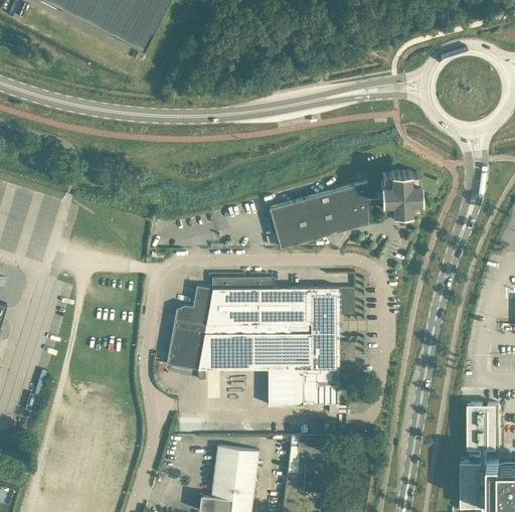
[(39,0),(144,53),(170,0),(39,0)]
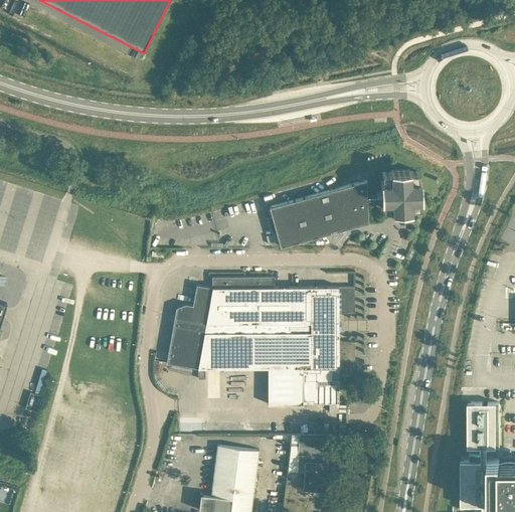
[(353,186),(270,209),(278,238),(280,248),(368,224),(367,201),(381,201),(381,202),(383,202),(383,211),(392,211),(392,213),(394,213),(395,214),(396,215),(397,215),(398,216),(399,216),(400,216),(401,216),(402,216),(403,216),(404,216),(405,216),(405,215),(406,215),(407,214),(408,213),(411,213),(411,210),(419,210),(419,201),(421,201),(420,182),(418,182),(418,174),(409,174),(409,172),(390,173),(391,175),(382,175),(382,183),(380,184),(381,196),(367,197),(366,182),(353,186)]
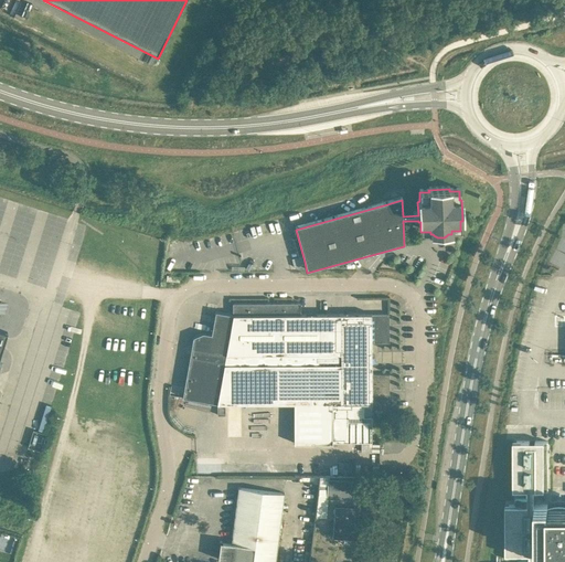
[(404,191),(381,199),(382,205),(406,198),(404,191)]
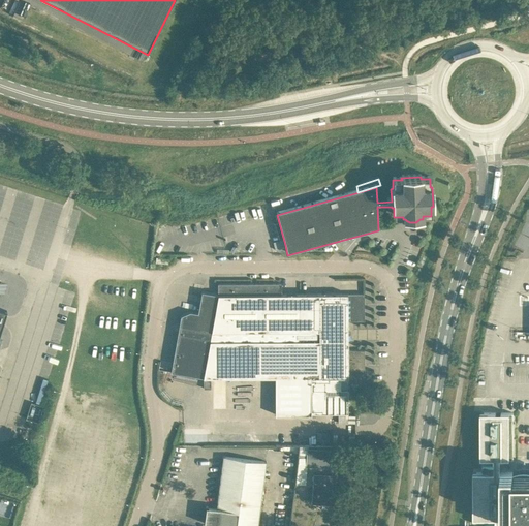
[(282,243),(273,245),(275,253),(285,250),(282,243)]
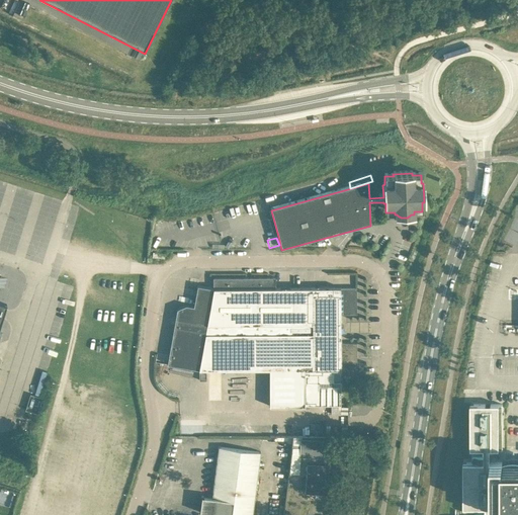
[(213,280),(213,290),(218,290),(236,290),(236,280),(213,280)]
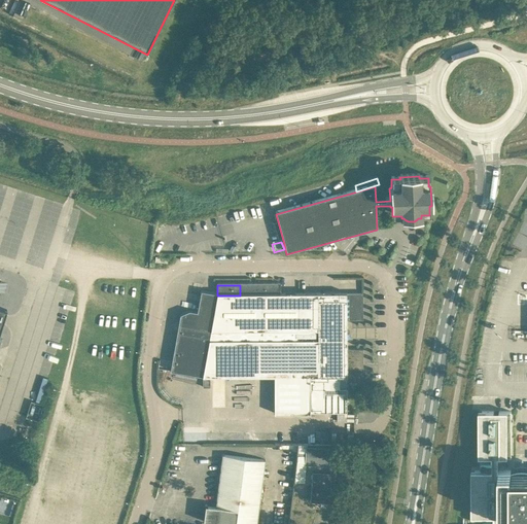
[(280,285),(240,285),(240,295),(280,295),(280,285)]
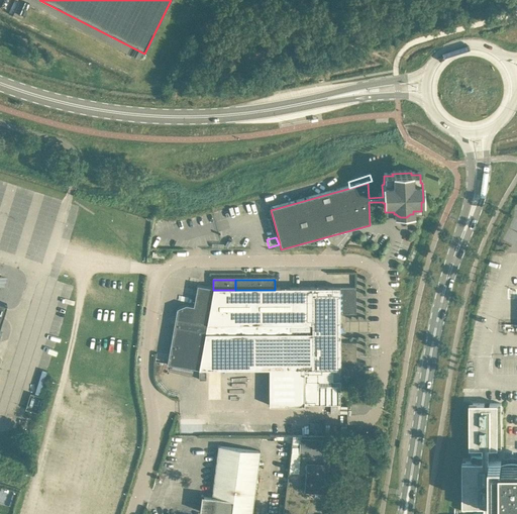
[(197,288),(193,309),(210,311),(209,317),(217,316),(217,290),(213,290),(197,288)]
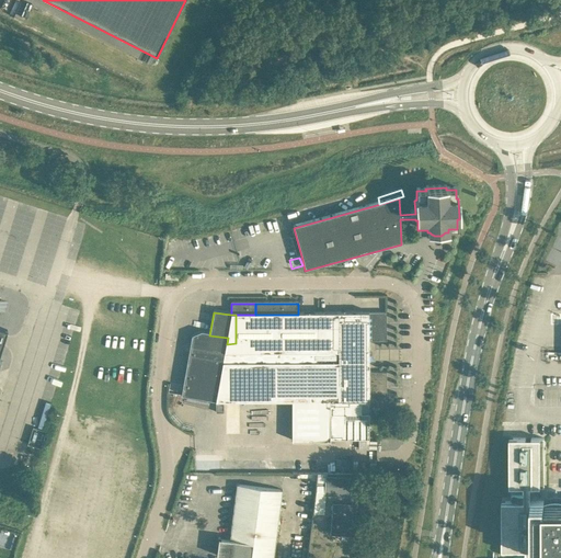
[(236,343),(236,352),(323,351),(323,314),(298,315),(255,315),(236,315),(236,343)]
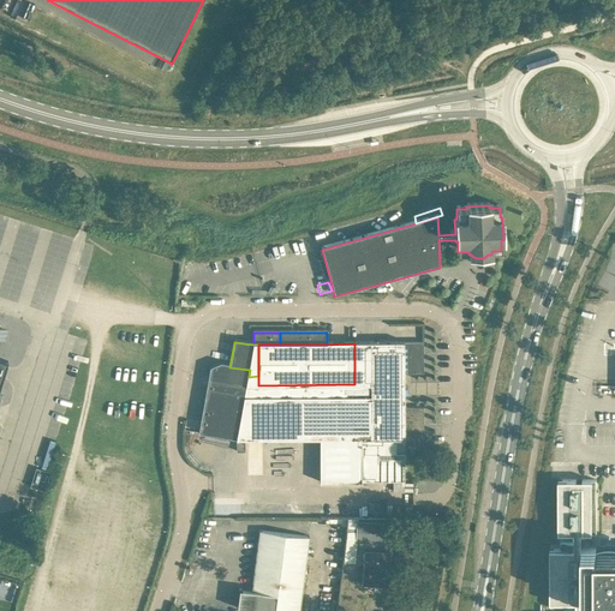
[(354,343),(354,384),(371,384),(371,369),(371,343),(354,343)]
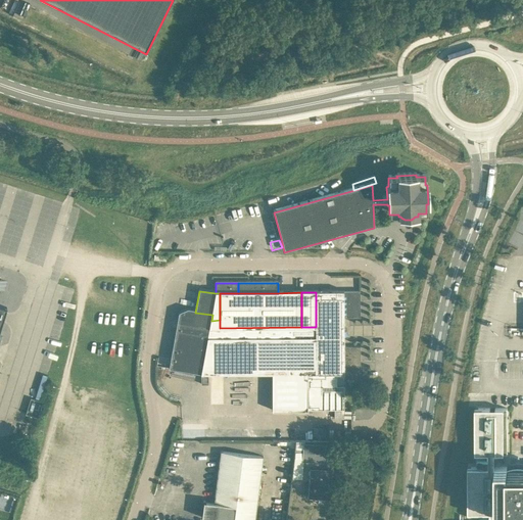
[(316,292),(316,314),(343,314),(343,320),(360,320),(360,293),(343,293),(343,292),(316,292)]
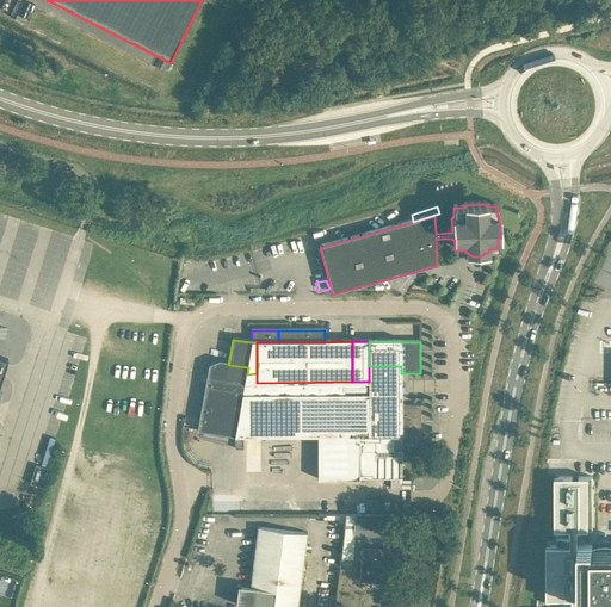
[(209,367),(205,388),(244,392),(245,384),(257,383),(257,373),(247,375),(248,367),(228,365),(218,364),(209,367)]
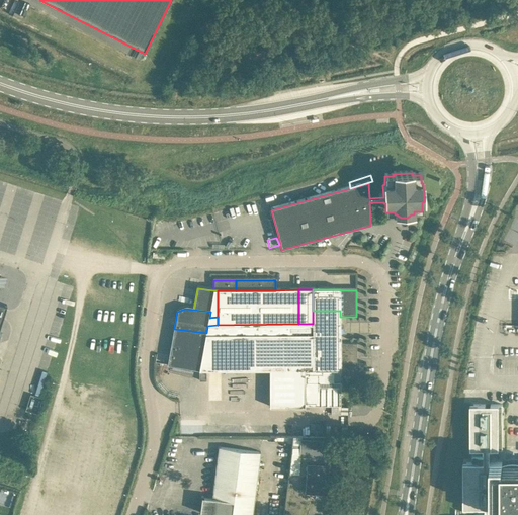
[(202,355),(199,371),(199,372),(199,383),(206,383),(206,372),(269,371),(269,408),(305,408),(323,408),(323,353),(333,353),(333,346),(340,346),(340,317),(340,311),(313,311),(313,324),(298,324),(218,325),(207,326),(206,333),(202,355)]
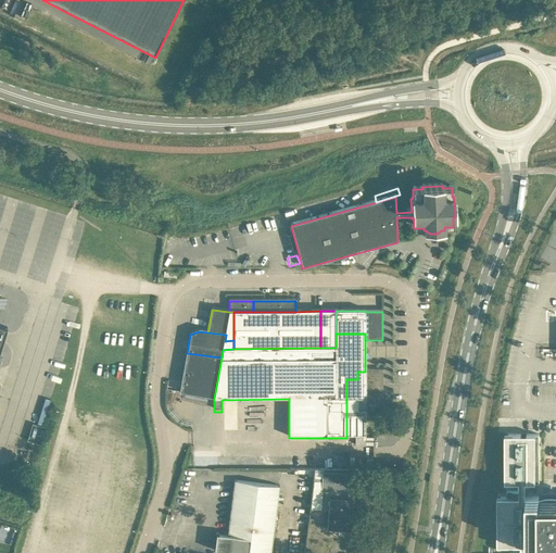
[(187,353),(182,376),(217,381),(222,357),(187,353)]
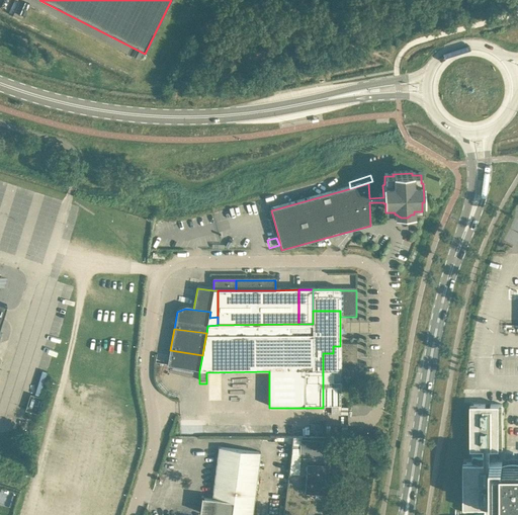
[(340,346),(333,346),(333,353),(323,353),(323,408),(341,408),(341,384),(341,371),(356,371),(356,346),(340,346)]
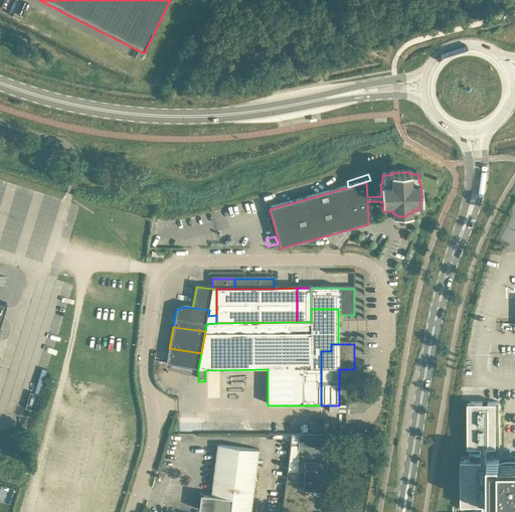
[(166,365),(198,369),(201,353),(169,348),(166,365)]
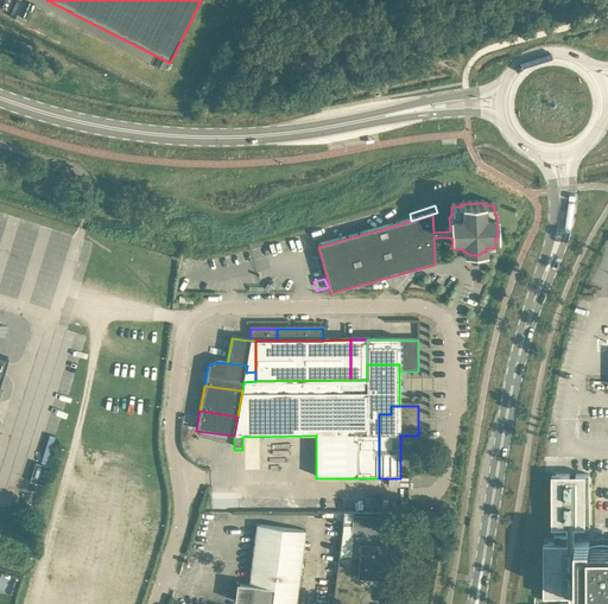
[(591,545),(589,546),(575,546),(575,531),(590,531),(589,477),(552,478),(552,531),(568,531),(568,534),(558,534),(557,534),(556,534),(556,535),(555,535),(555,536),(555,538),(555,539),(555,540),(556,541),(557,542),(558,542),(568,542),(568,546),(544,546),(544,599),(570,598),(570,603),(561,603),(559,603),(558,603),(577,603),(577,598),(607,598),(607,542),(605,542),(602,542),(600,542),(597,544),(596,544),(594,545),(591,545)]
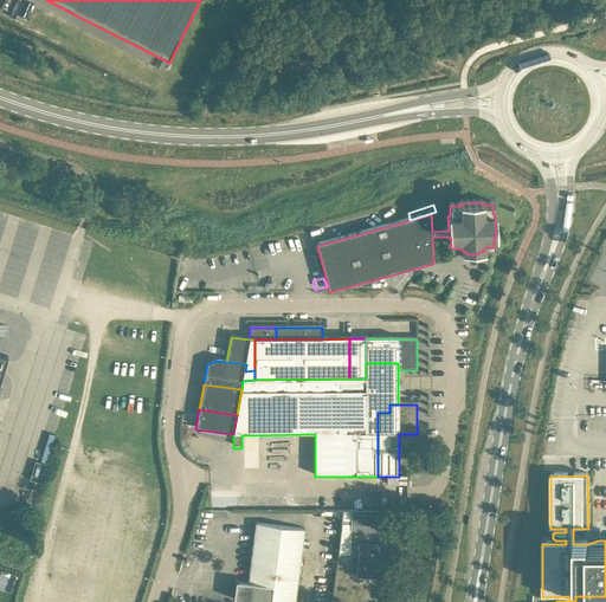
[(343,513),(339,557),(350,558),(352,538),(375,539),(378,518),(353,517),(353,513),(343,513)]
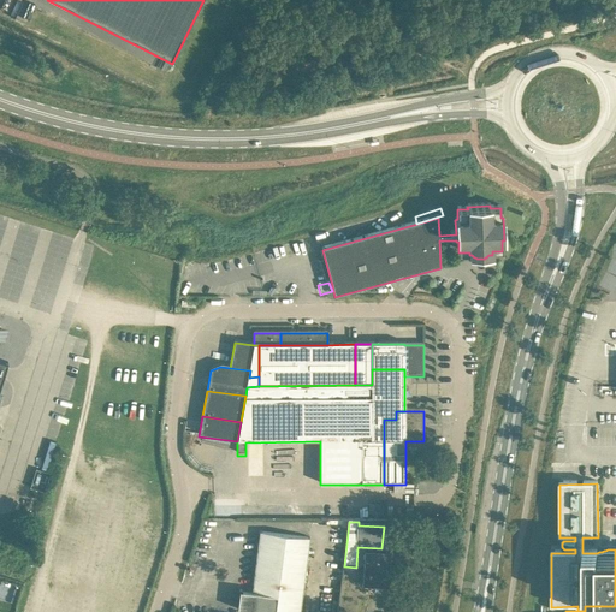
[(208,544),(205,566),(219,569),(221,545),(208,544)]
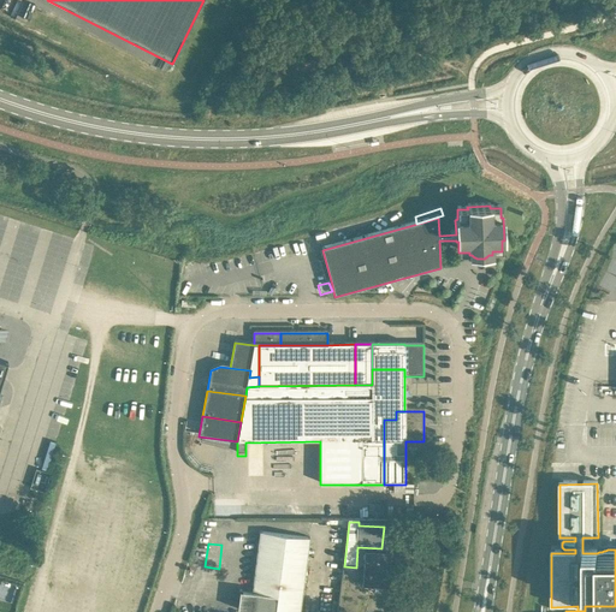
[(219,569),(219,571),(231,572),(234,546),(221,545),(219,569)]
